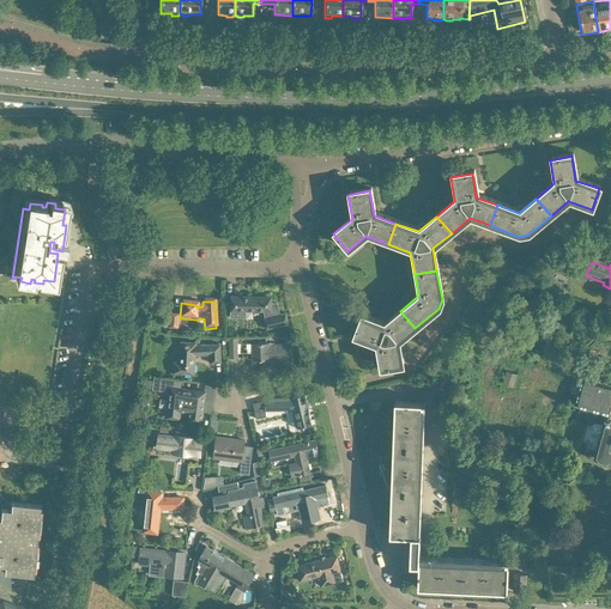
[(268,302),(230,302),(230,321),(243,321),(243,315),(261,316),(262,322),(265,332),(288,327),(285,316),(274,318),(272,306),(271,306),(268,305),(268,302)]
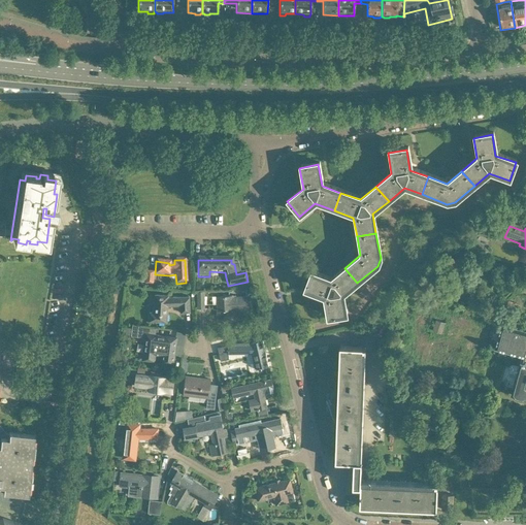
[(342,295),(357,283),(344,268),(330,281),(310,273),(303,291),(324,298),(327,319),(346,316),(342,295)]
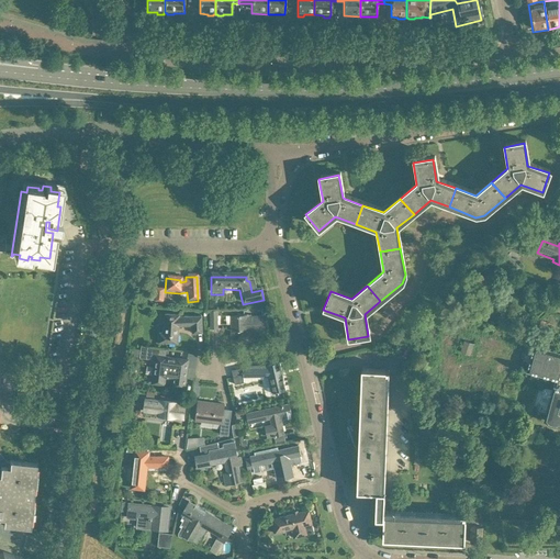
[(154,290),(153,303),(161,304),(163,291),(154,290)]
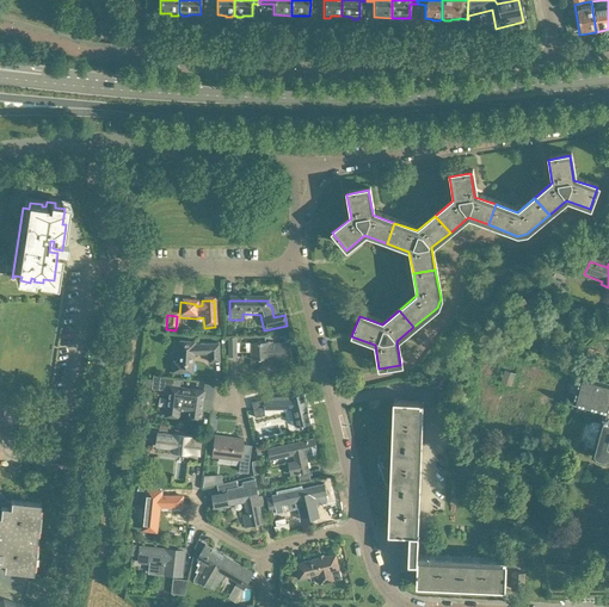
[(172,364),(171,375),(191,376),(192,358),(208,358),(208,366),(219,365),(217,346),(195,346),(195,344),(178,344),(176,364),(172,364)]
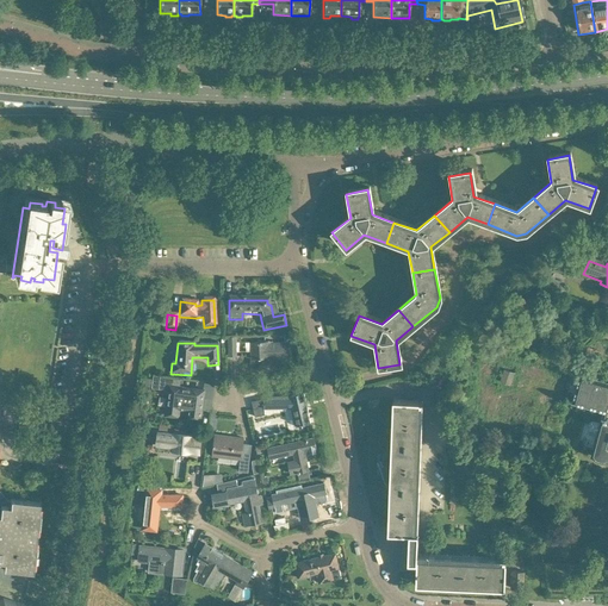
[(289,344),(248,345),(249,363),(267,362),(267,361),(271,361),(271,363),(289,362),(289,344)]
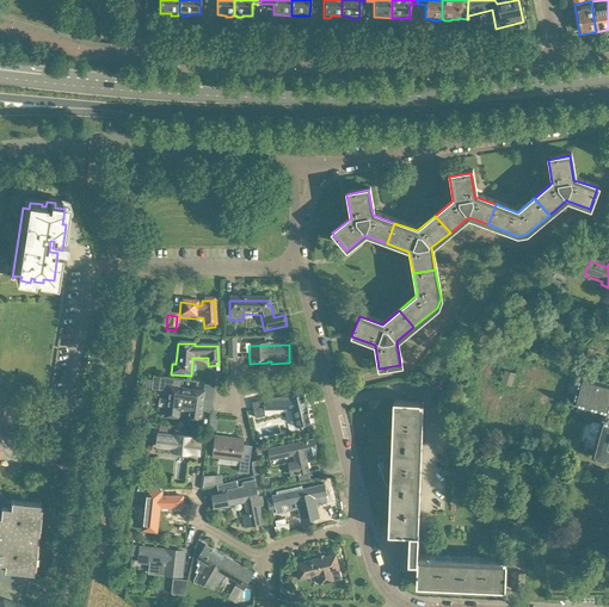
[(167,401),(166,410),(188,414),(186,422),(189,422),(188,431),(196,432),(197,423),(198,423),(202,394),(188,392),(180,391),(168,389),(166,401),(167,401)]
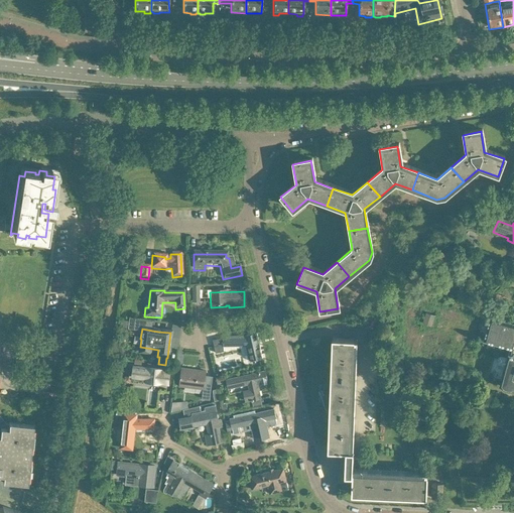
[(244,340),(221,341),(222,349),(246,349),(249,363),(261,361),(255,336),(243,338),(244,340)]
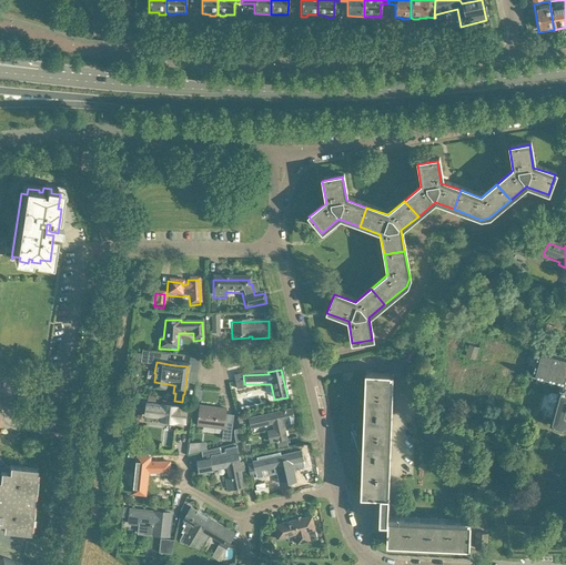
[(388,376),(381,375),(382,373),(375,373),(375,375),(364,375),(360,498),(371,498),(371,508),(378,510),(378,523),(371,524),(370,534),(386,535),(386,520),(392,376),(388,376)]
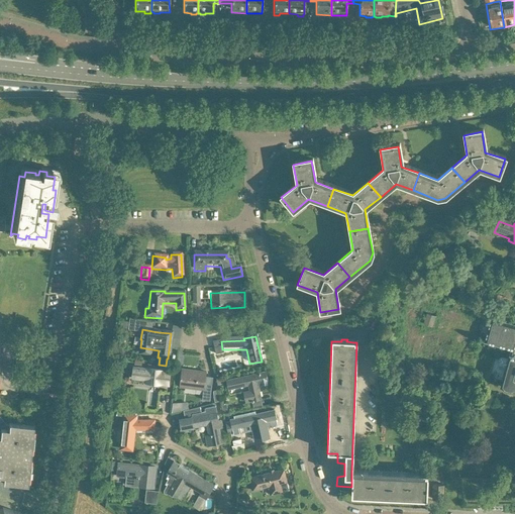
[(508,356),(499,387),(501,388),(501,389),(502,390),(504,391),(505,392),(507,392),(509,392),(511,392),(513,391),(514,391),(514,358),(512,358),(508,356)]
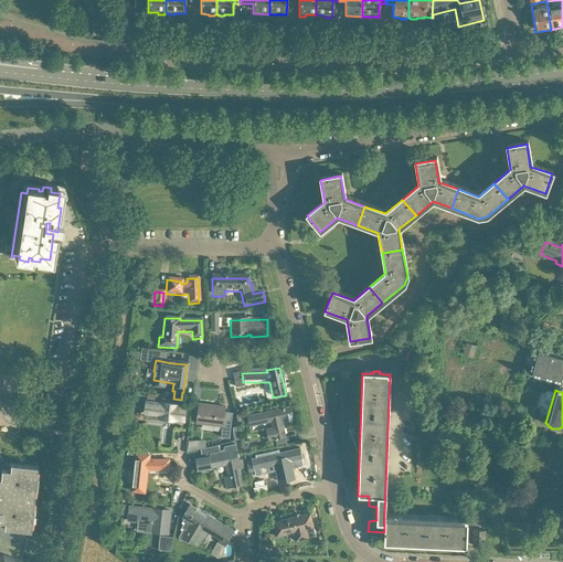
[(144,404),(142,416),(158,417),(158,421),(183,424),(184,407),(169,405),(170,402),(160,401),(159,405),(144,404)]
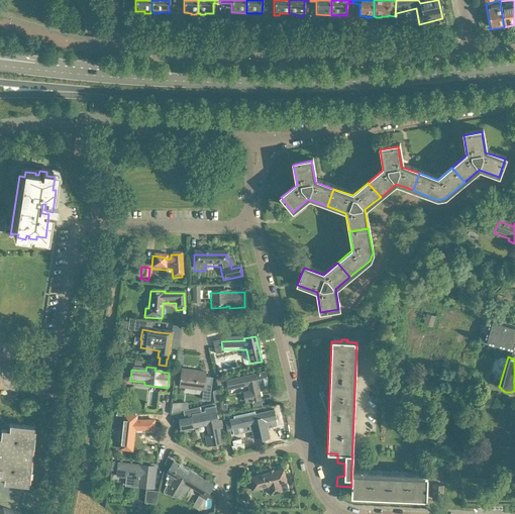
[(211,379),(204,378),(205,375),(193,374),(180,372),(178,389),(201,392),(200,401),(208,402),(211,379)]
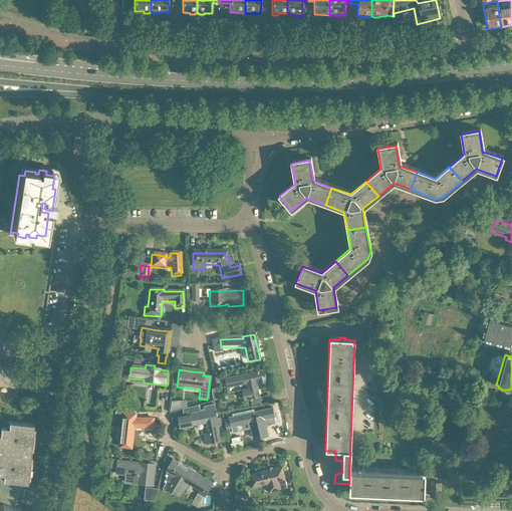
[(265,385),(262,372),(224,381),(226,390),(246,385),(247,391),(241,392),(243,402),(258,399),(255,387),(265,385)]
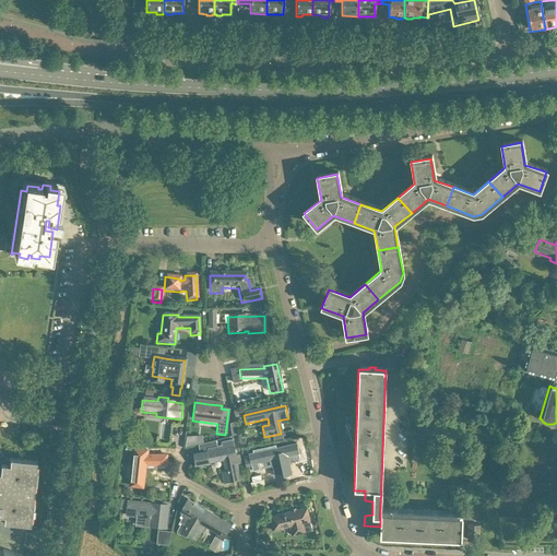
[(199,456),(192,457),(194,471),(202,469),(201,465),(224,461),(226,474),(222,474),(223,485),(237,483),(234,464),(239,463),(238,458),(235,459),(234,449),(236,448),(236,444),(233,445),(232,441),(221,445),(222,448),(216,449),(215,444),(198,448),(199,456)]
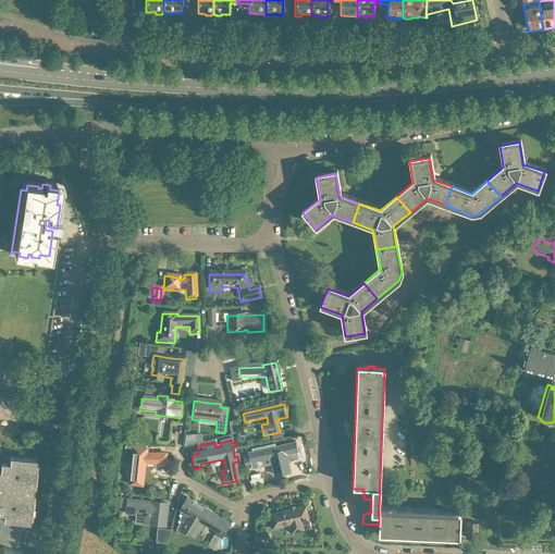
[(247,457),(242,458),(244,470),(249,469),(250,471),(257,469),(256,463),(269,460),(270,467),(273,478),(288,474),(286,463),(290,462),(291,463),(297,460),(294,444),(274,448),(273,445),(250,451),(250,454),(247,455),(247,457)]
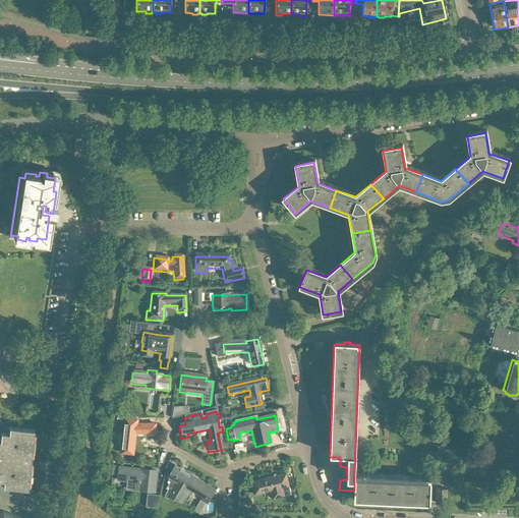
[(125,420),(121,454),(131,455),(134,435),(147,435),(146,436),(148,438),(151,438),(152,437),(152,435),(154,436),(155,425),(135,425),(136,421),(136,418),(126,417),(125,420)]
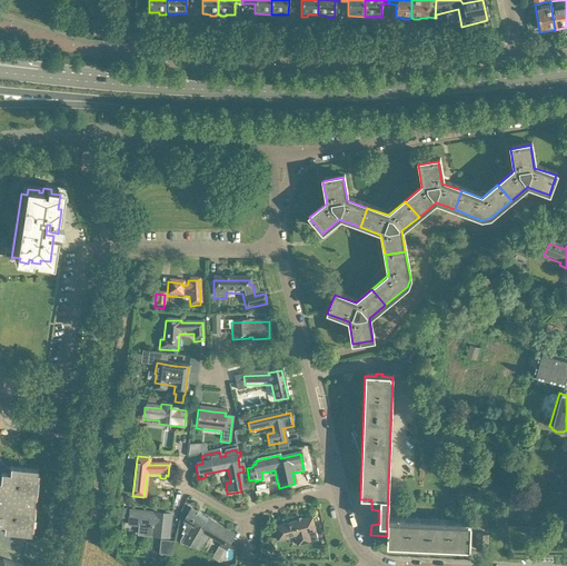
[(0,526),(1,526),(1,534),(8,534),(26,536),(28,536),(35,473),(35,472),(8,469),(8,470),(5,469),(0,464),(0,526)]
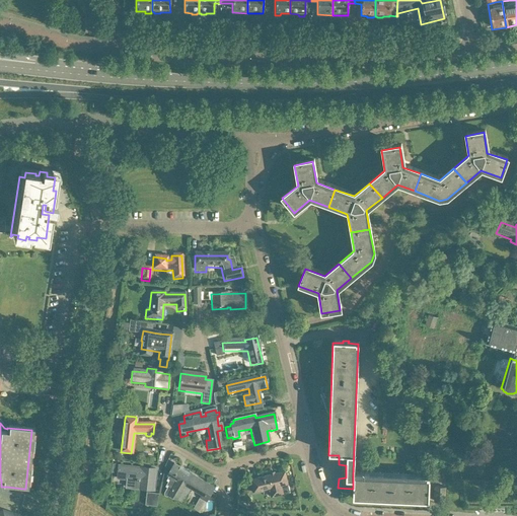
[(205,504),(211,493),(205,490),(207,487),(173,465),(166,477),(168,477),(165,483),(167,484),(164,488),(166,489),(163,494),(163,495),(163,497),(164,498),(166,498),(167,498),(168,497),(181,505),(191,491),(200,497),(199,500),(205,504)]
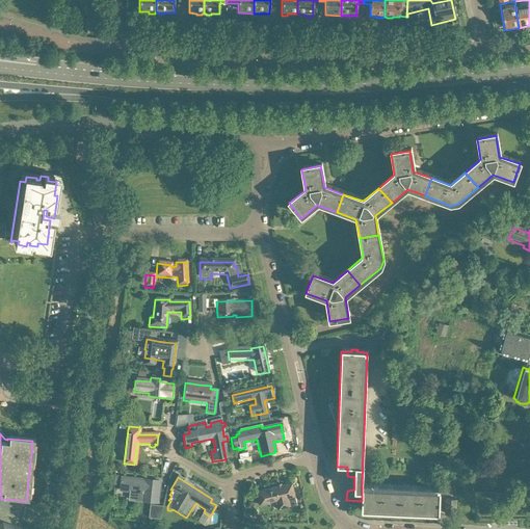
[(118,492),(125,493),(129,494),(128,501),(132,501),(141,502),(141,503),(149,504),(157,505),(159,483),(127,480),(120,479),(118,492)]
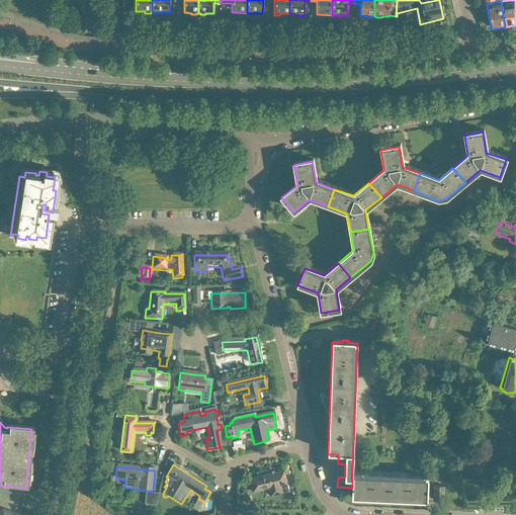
[(282,473),(247,481),(247,482),(250,481),(252,493),(250,494),(267,490),(269,498),(287,494),(282,473)]
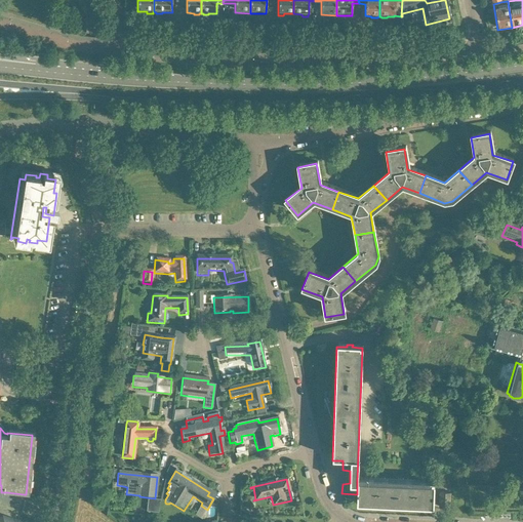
[(434,483),(357,480),(357,494),(356,506),(433,509),(434,486),(433,486),(434,483)]
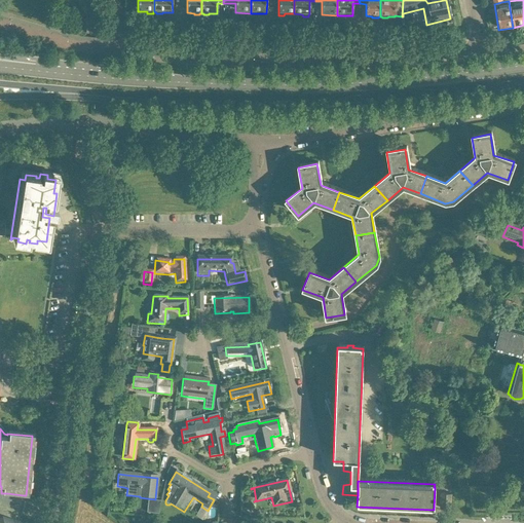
[(17,522),(20,517),(17,517),(24,495),(7,493),(1,493),(1,486),(0,486),(0,522),(17,522)]
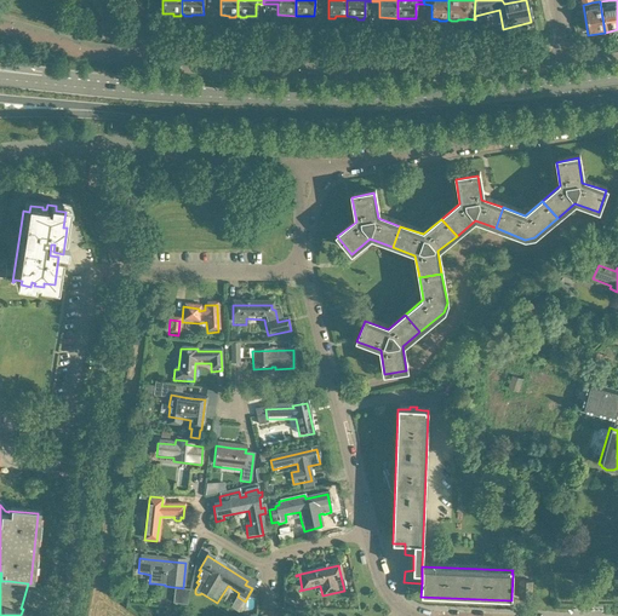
[(518,583),(518,599),(518,600),(530,602),(531,583),(518,583)]
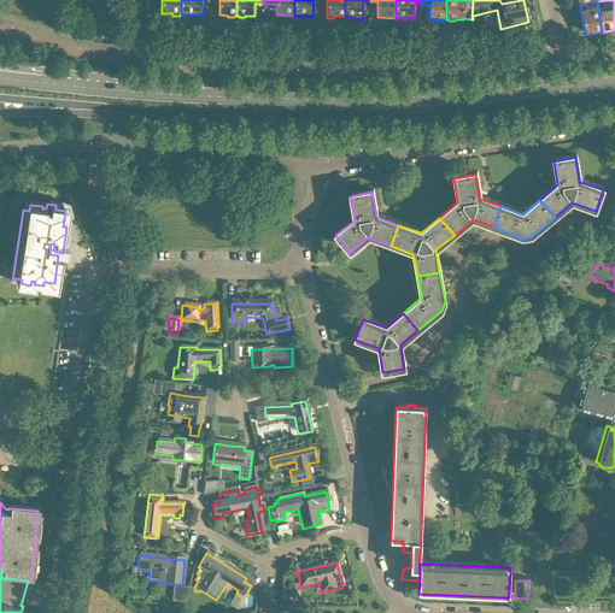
[(179,588),(177,603),(185,605),(188,589),(179,588)]
